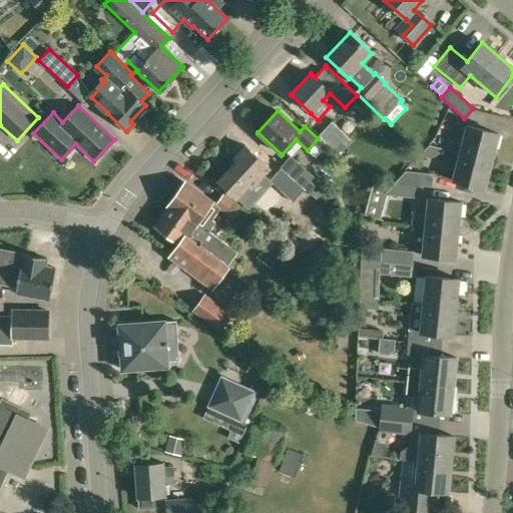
[(333,149),(346,135),(331,121),(318,135),(333,149)]
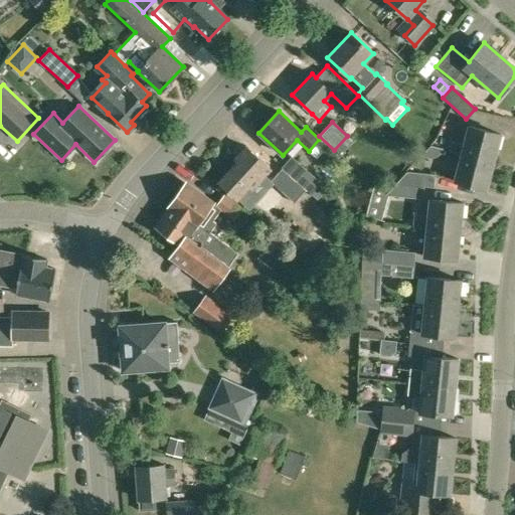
[(451,141),(449,151),(461,154),(461,153),(493,162),(500,134),(468,126),(464,141),(462,140),(461,144),(451,141)]
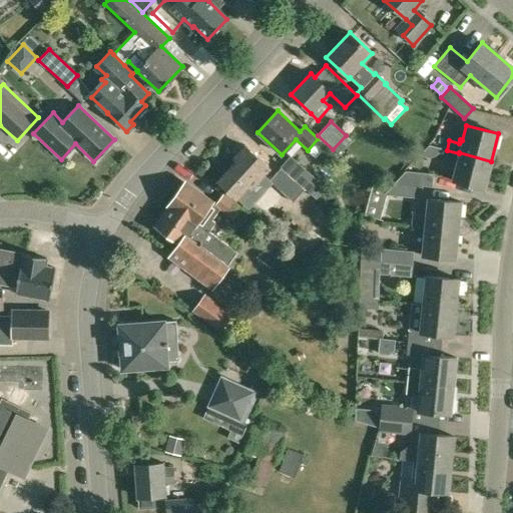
[(245,207),(258,194),(250,188),(270,168),(244,145),(232,157),(235,160),(217,180),(235,198),(236,198),(245,207)]
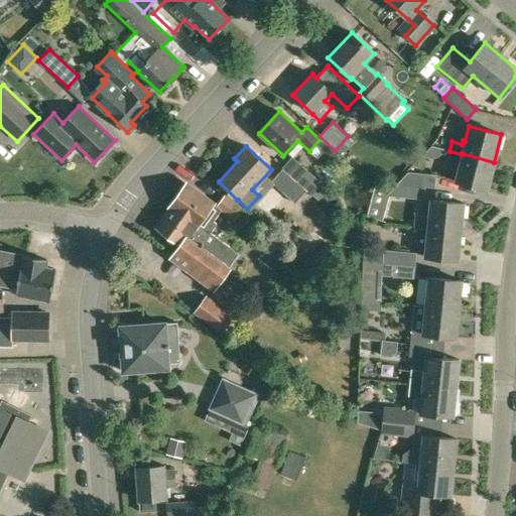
[(462,154),(455,181),(487,189),(494,162),(462,153),(462,154)]
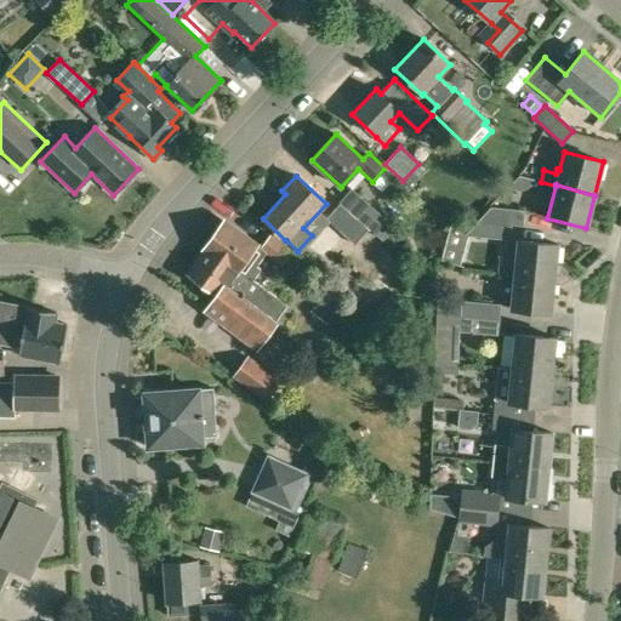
[(340,205),(331,214),(342,223),(348,217),(351,215),(340,205)]
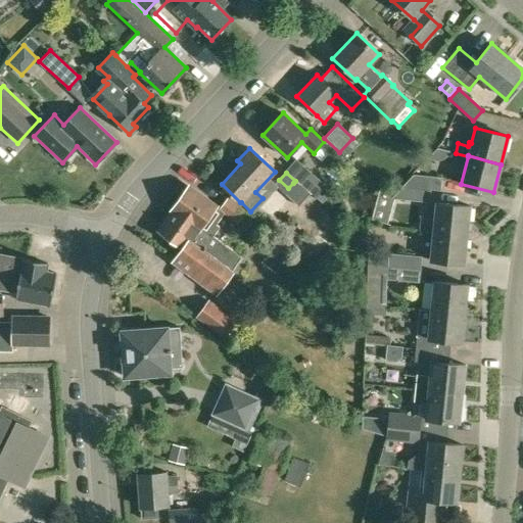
[(440,191),(441,177),(413,174),(401,186),(430,189),(440,191)]
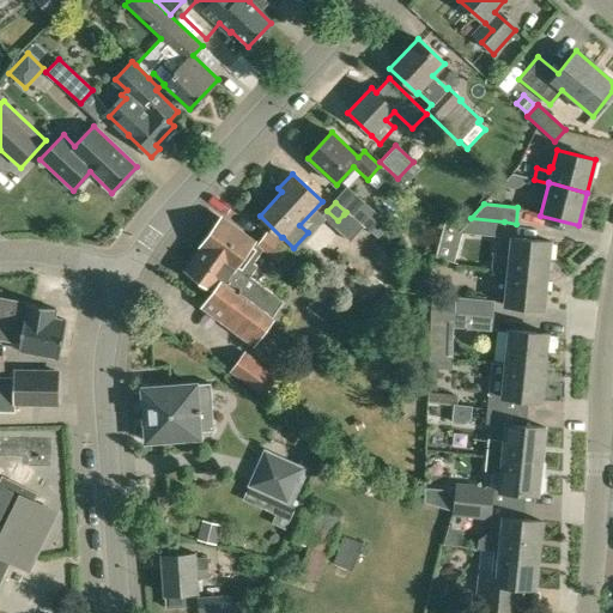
[(389,223),(368,205),(356,218),(377,237),(389,223)]
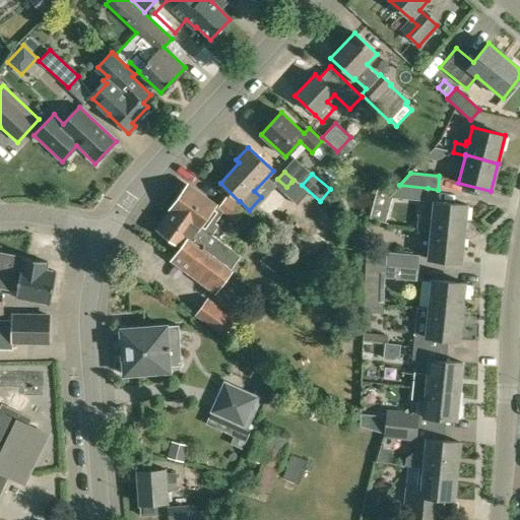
[(216,204),(187,184),(170,209),(156,229),(181,246),(173,256),(215,287),(240,255),(210,233),(216,224),(213,222),(219,213),(234,223),(244,209),(225,196),(218,206),(216,204)]
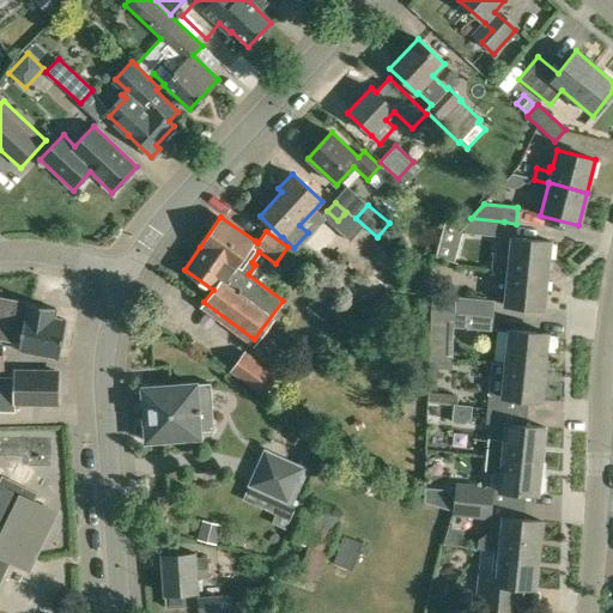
[(503,237),(504,222),(471,218),(459,232),(461,232),(503,237)]
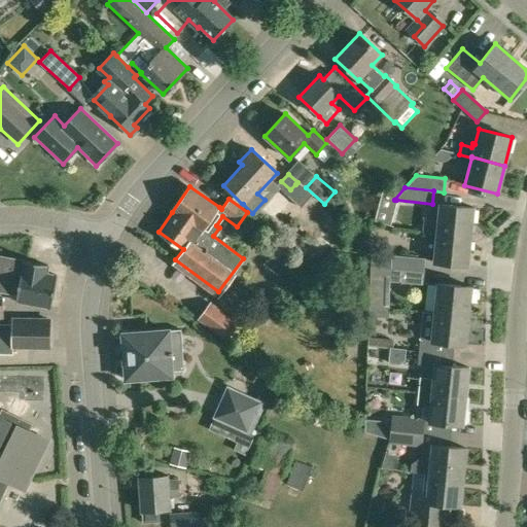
[(470,236),(472,207),(440,204),(437,220),(434,220),(434,223),(424,221),(423,232),(436,234),(436,233),(470,236)]
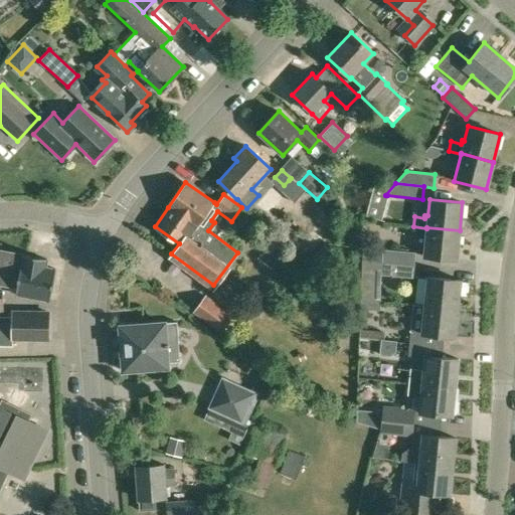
[(457,260),(460,230),(426,227),(426,228),(423,255),(457,260)]
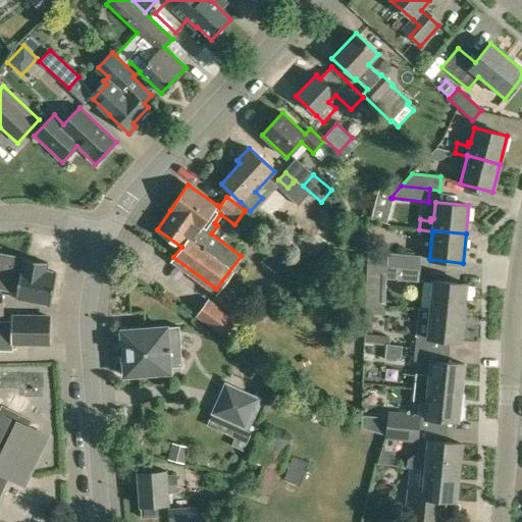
[(274,245),(261,261),(274,272),(288,256),(274,245)]
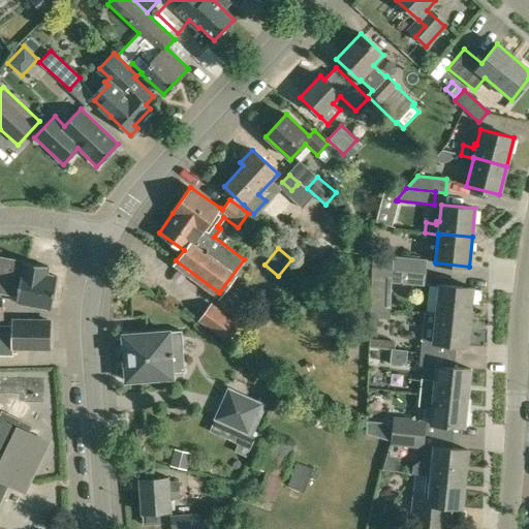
[(329,272),(340,258),(332,251),(320,265),(329,272)]
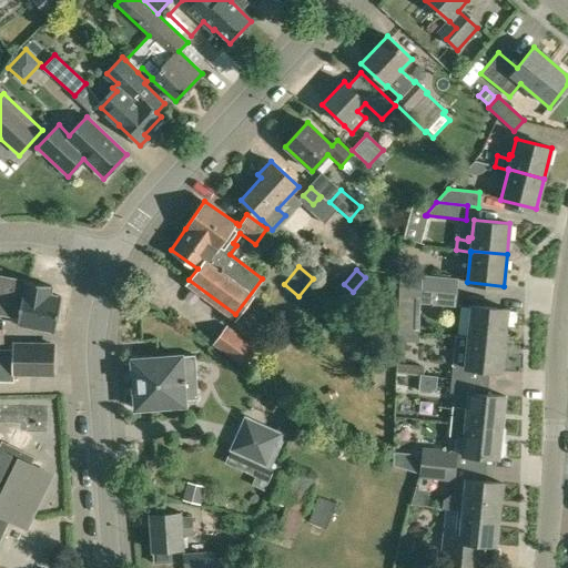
[(456,293),(457,279),(422,275),(421,288),(456,293)]
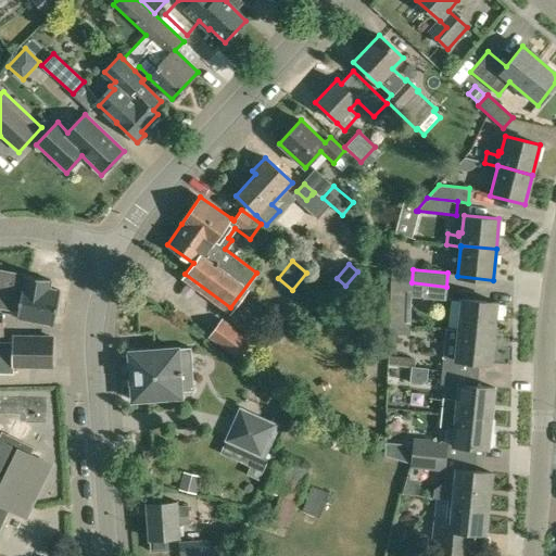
[(0,270),(0,306),(19,311),(17,318),(53,325),(59,291),(48,289),(50,280),(0,270)]
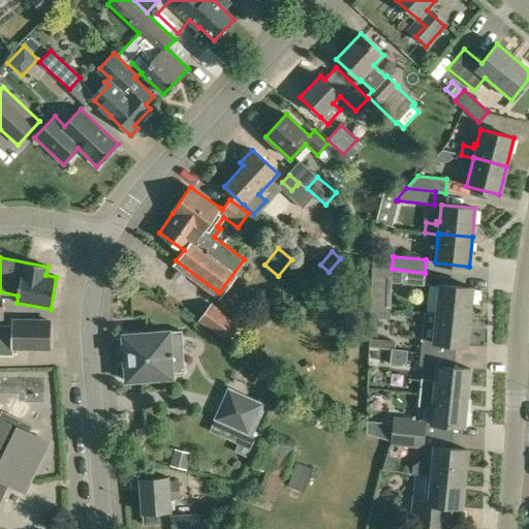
[(425,273),(392,269),(392,282),(392,310),(402,310),(402,283),(425,286),(425,273)]
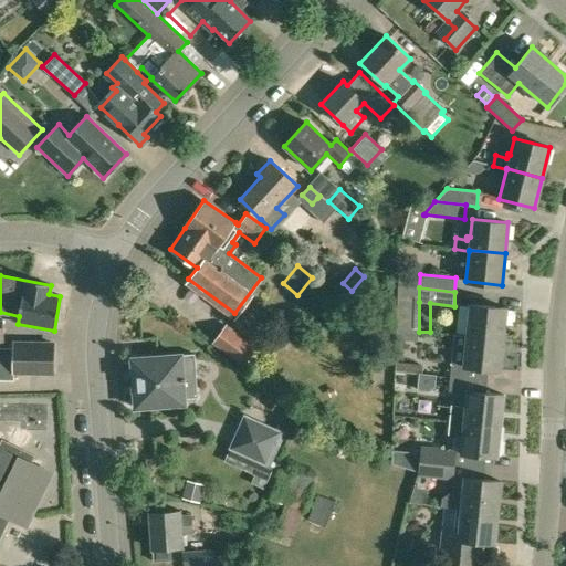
[(503,339),(505,307),(469,304),(465,335),(503,339)]
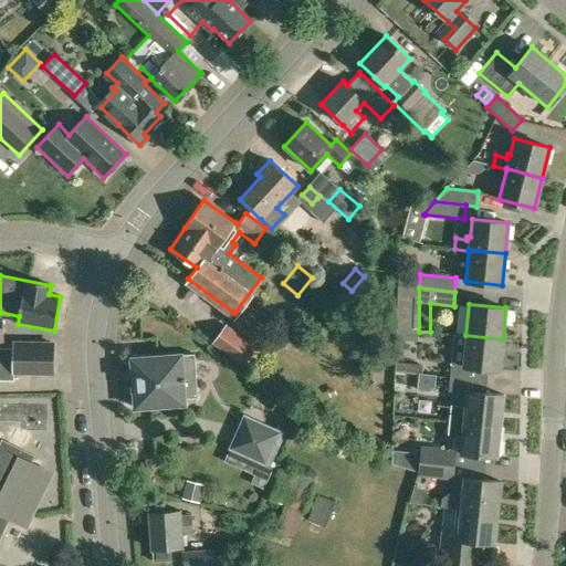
[(226,323),(211,343),(247,368),(261,349),(226,323)]
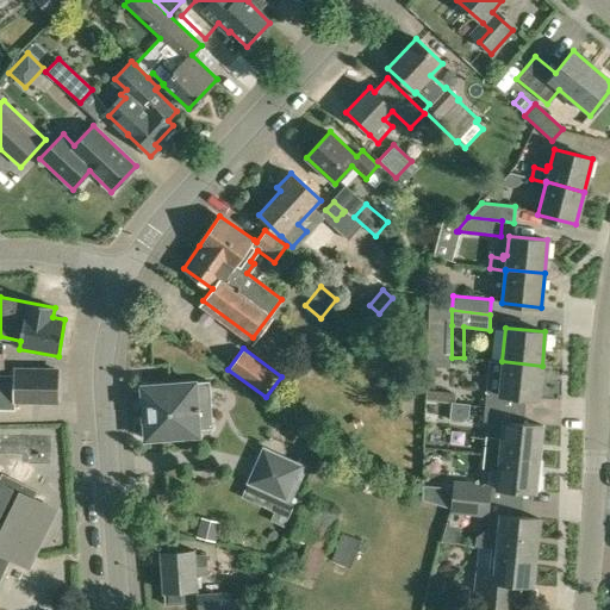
[(439,367),(439,354),(428,354),(427,367),(439,367)]
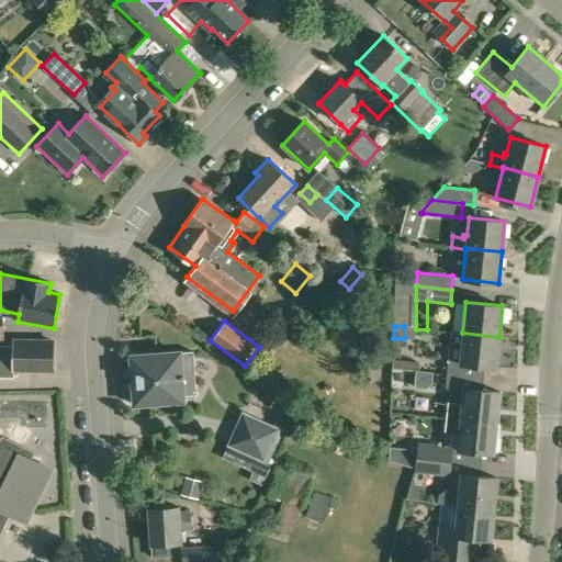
[(447,361),(446,375),(447,375),(483,379),(484,367),(496,368),(499,337),(462,333),(449,332),(447,360),(447,361)]
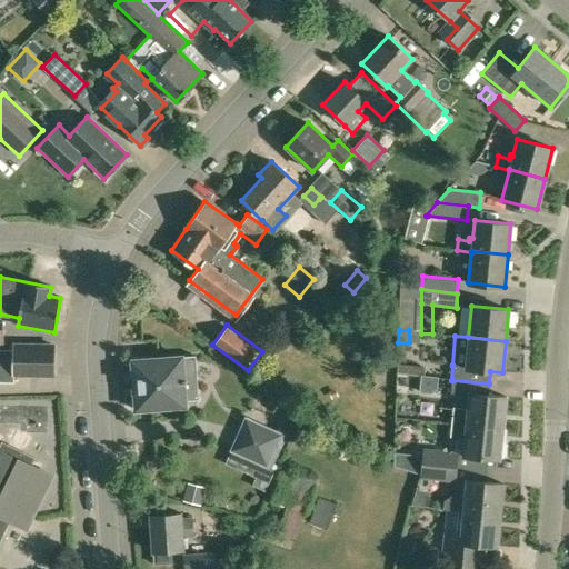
[(52,376),(53,345),(13,345),(13,351),(0,350),(0,380),(12,381),(12,375),(52,376)]
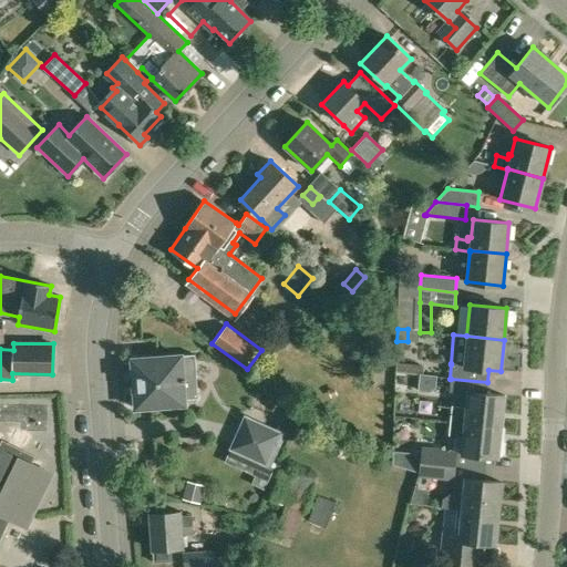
[(197,399),(194,354),(181,356),(132,359),(135,408),(184,404),(184,400),(197,399)]
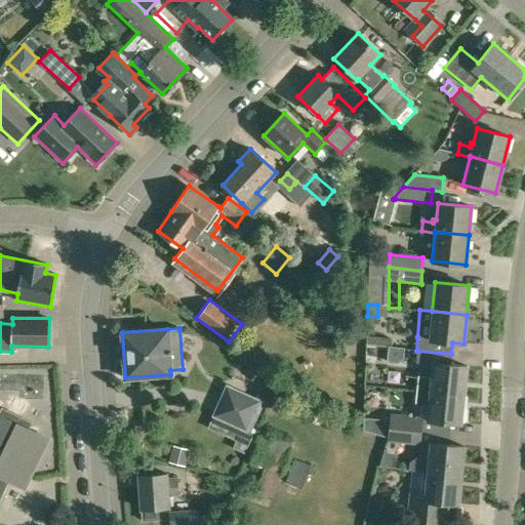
[(416,351),(415,362),(418,363),(433,364),(431,376),(417,375),(416,390),(463,395),(467,366),(450,364),(451,354),(417,351),(416,351)]
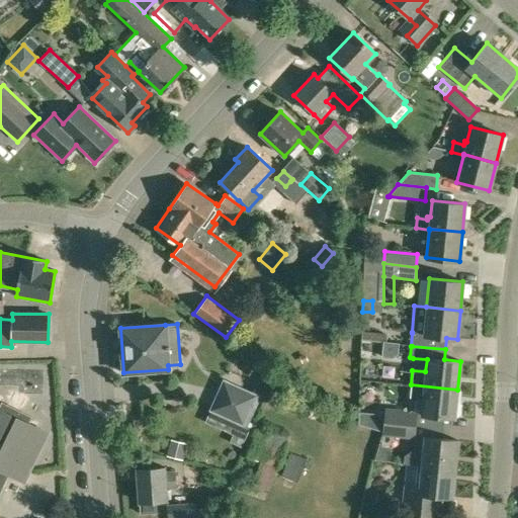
[(244,426),(258,395),(224,378),(208,411),(244,426)]
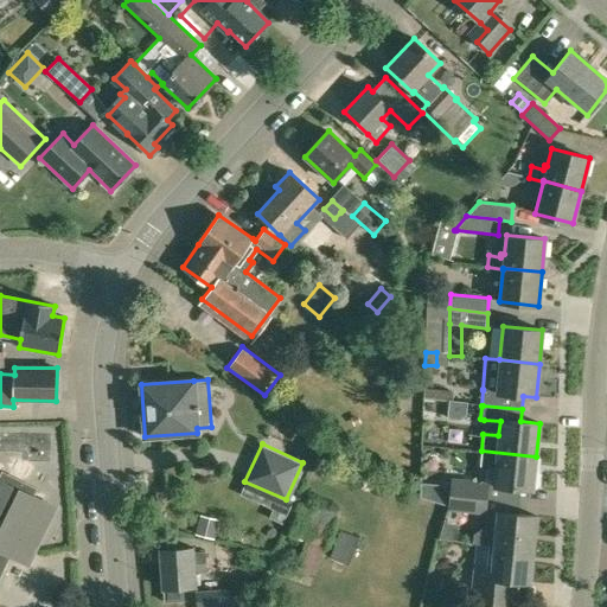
[(445,447),(443,493),(451,494),(485,498),(515,500),(516,489),(532,490),(536,457),(481,451),(479,466),(496,467),(493,484),(489,483),(489,481),(454,478),(455,448),(448,447),(445,447)]
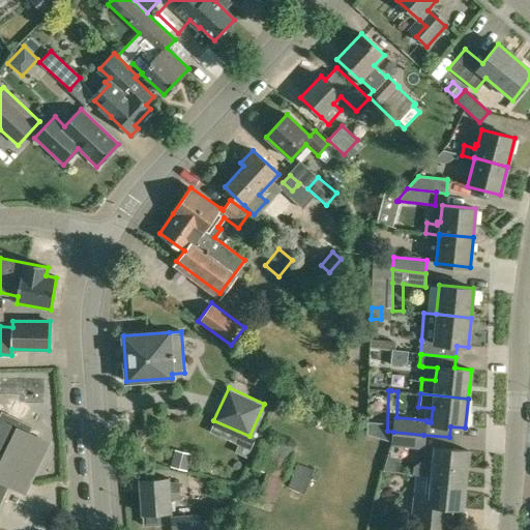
[(0,502),(8,486),(26,495),(51,442),(30,432),(32,427),(1,410),(0,412),(0,502)]
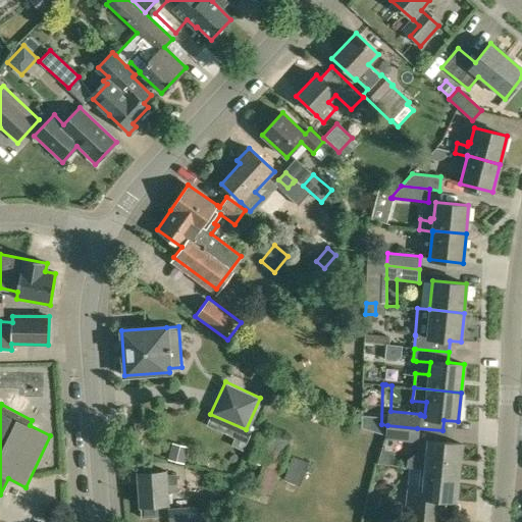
[(380,433),(380,434),(384,434),(384,435),(384,439),(418,444),(418,440),(427,442),(426,456),(414,454),(407,459),(407,467),(410,467),(458,472),(461,444),(441,441),(442,430),(417,428),(387,425),(381,424),(380,433)]
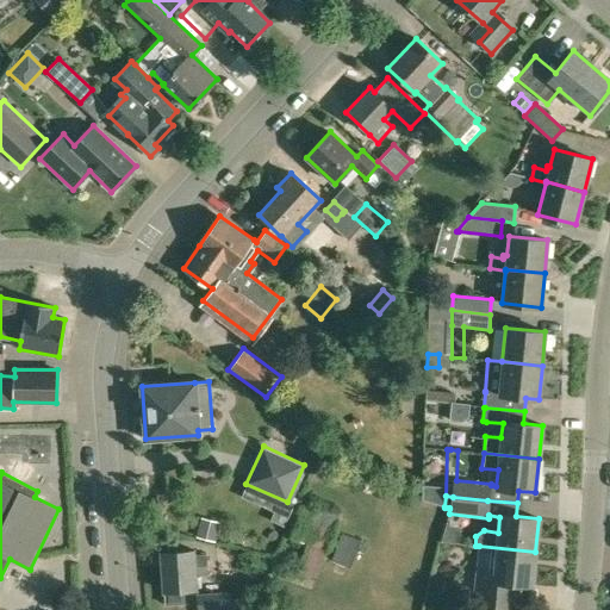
[(316,578),(341,514),(304,500),(290,539),(306,545),(297,571),(316,578)]
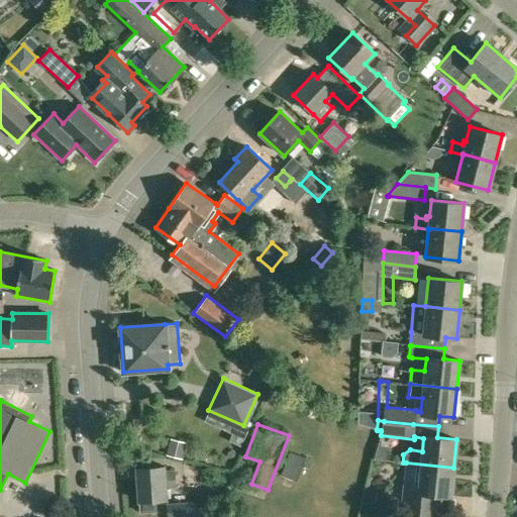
[(170,437),(166,455),(182,459),(187,442),(170,437)]
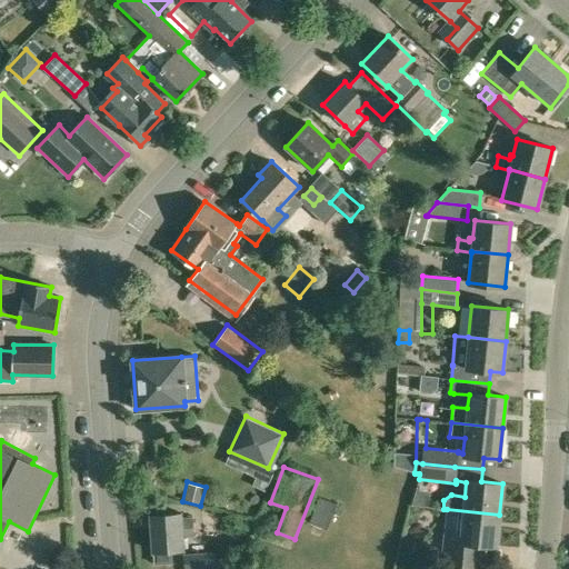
[(326,530),(336,503),(318,497),(308,522),(326,530)]
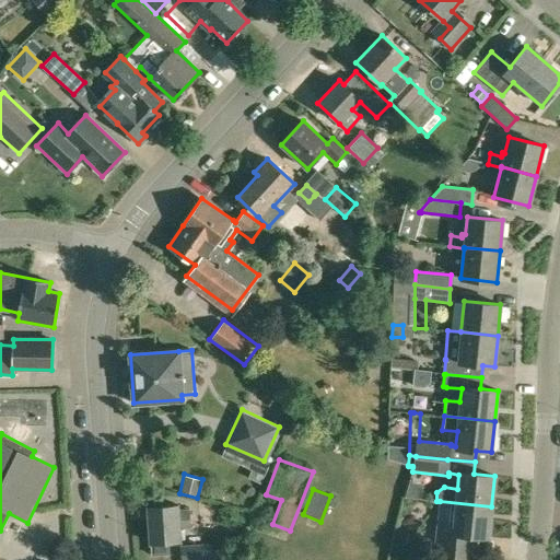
[(438,525),(434,555),(473,559),(476,536),(488,538),(491,506),(440,501),(438,525)]
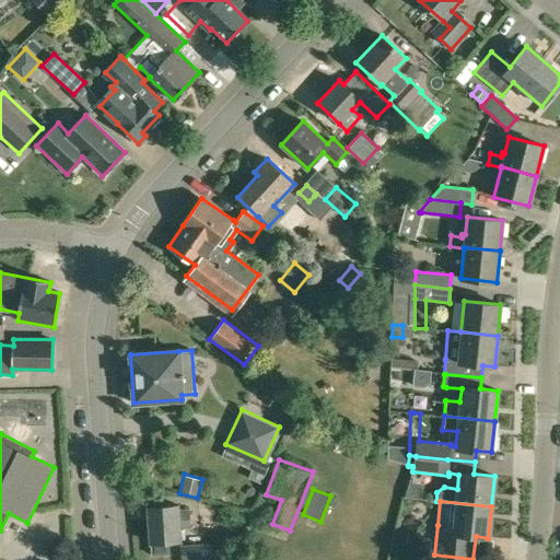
[(178,509),(178,504),(148,506),(150,543),(151,543),(151,556),(168,555),(167,541),(181,540),(179,529),(190,528),(189,509),(178,509)]
